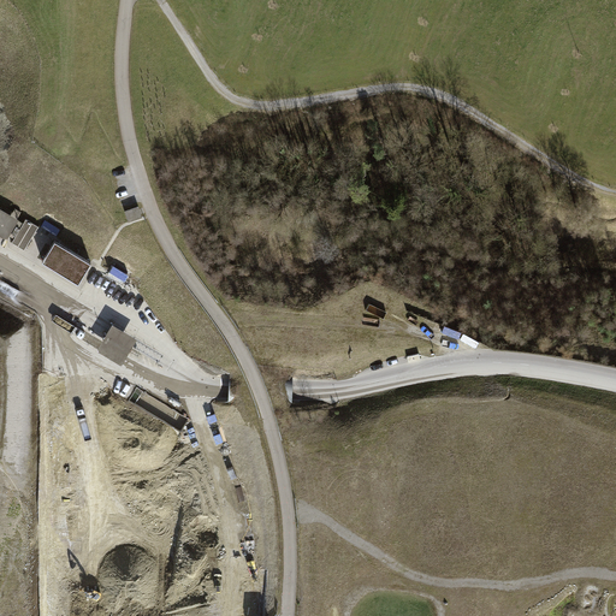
[(142,203),(125,209),(129,220),(146,214),(142,203)]
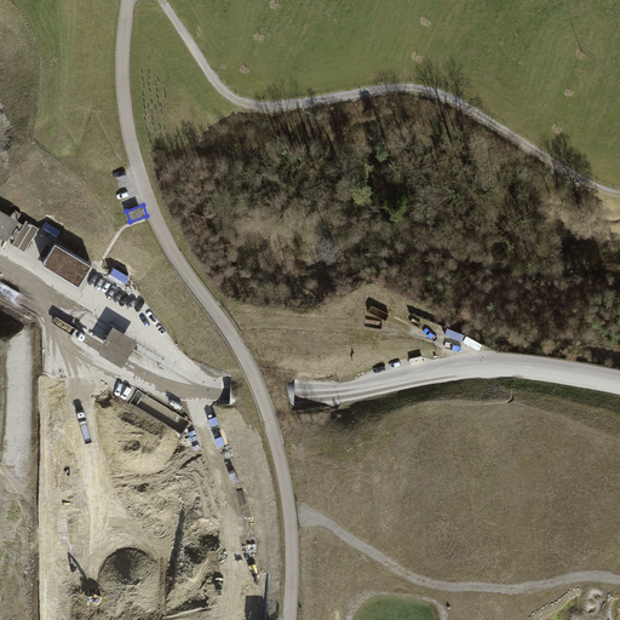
[(0,207),(0,235),(7,240),(19,219),(0,207)]
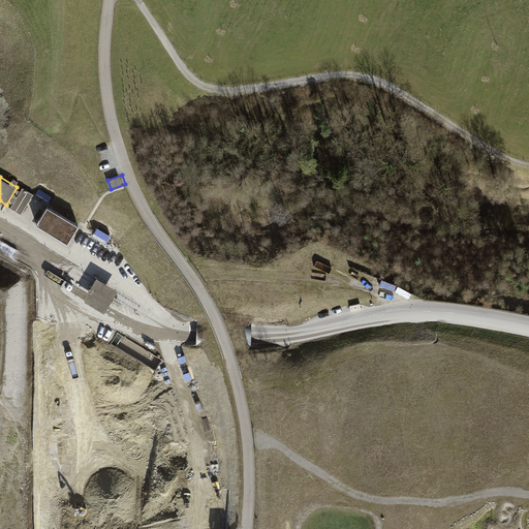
[(23,187),(10,207),(21,213),(33,193),(23,187)]
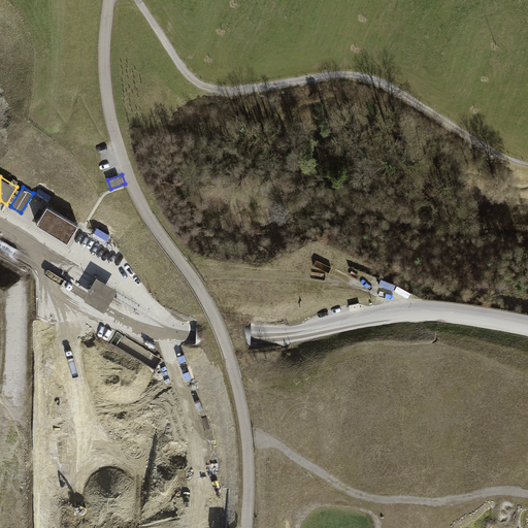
[(47,205),(36,223),(67,241),(77,224),(47,205)]
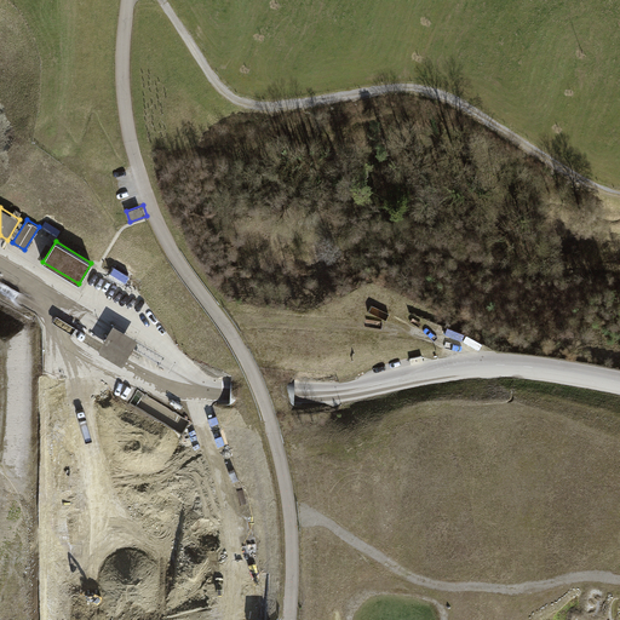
[(113,325),(98,350),(124,365),(138,339),(113,325)]
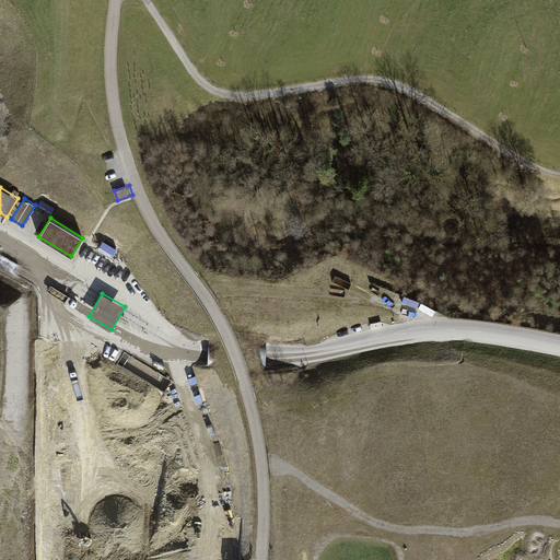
All buildings are outlined.
